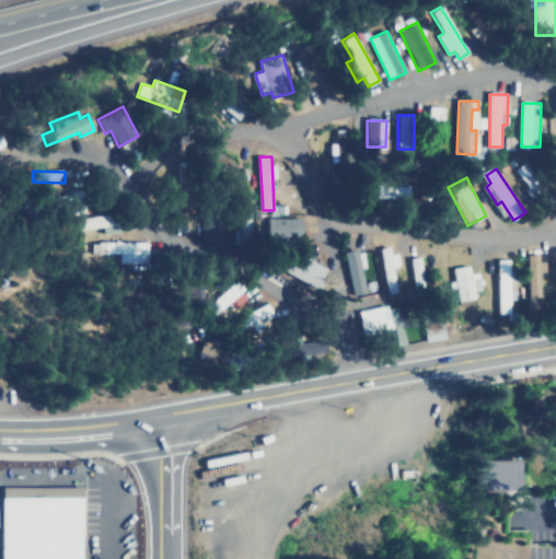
[(78,220),(80,232),(108,226),(106,216),(78,220)]
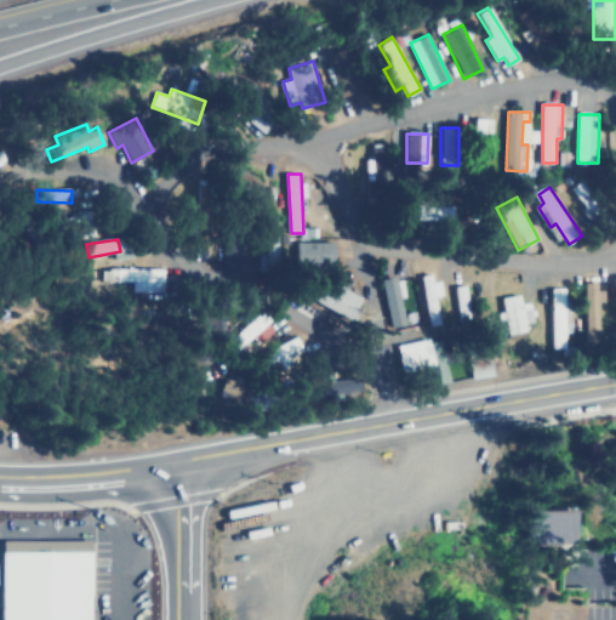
[(246,272),(247,243),(227,242),(226,271),(246,272)]
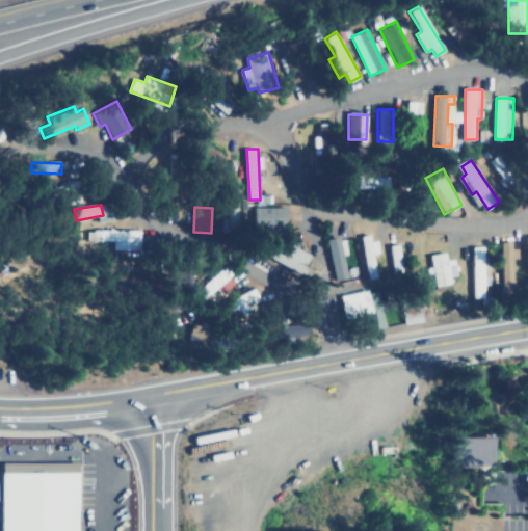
[(288,208),(257,207),(257,232),(287,233),(288,208)]
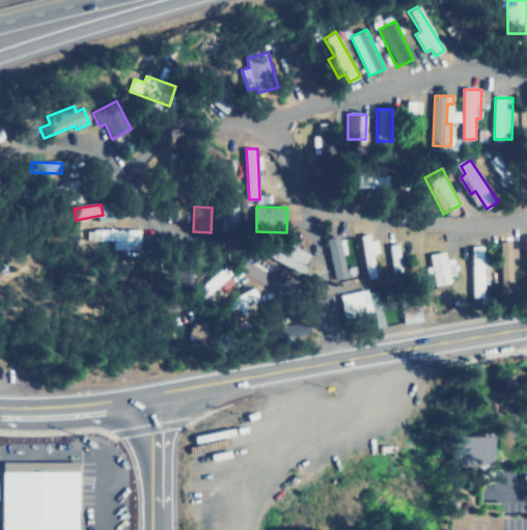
[(139,229),(89,230),(89,242),(115,242),(115,250),(140,250),(139,229)]
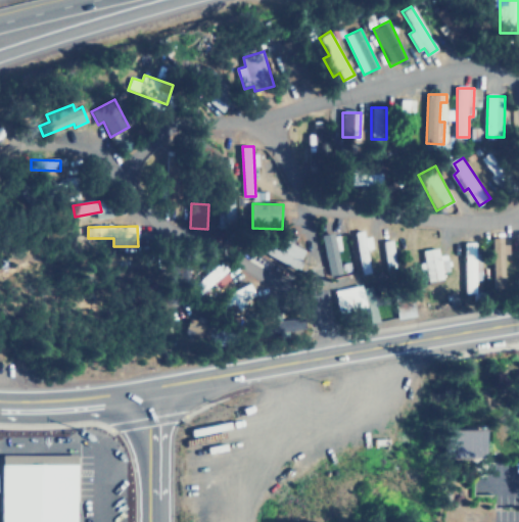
[(357,233),(365,274),(375,272),(370,249),(373,249),(369,230),(357,233)]
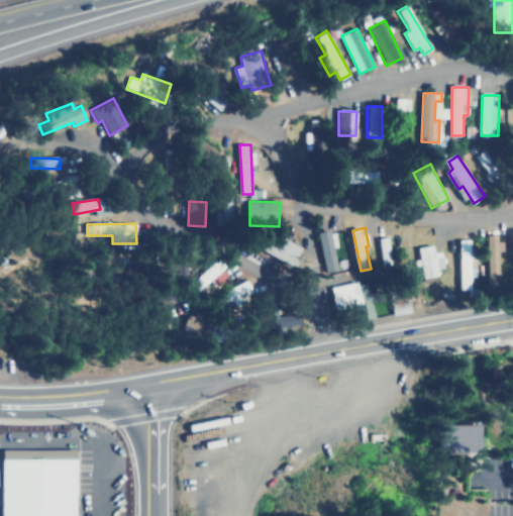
[(263,249),(298,269),(302,262),(297,259),(303,247),(291,240),(294,234),(284,228),(279,238),(272,234),(263,249)]
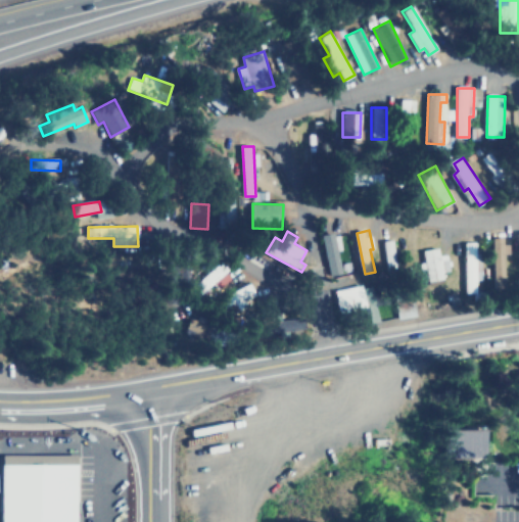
[(343,274),(334,233),(321,236),(331,277),(343,274)]
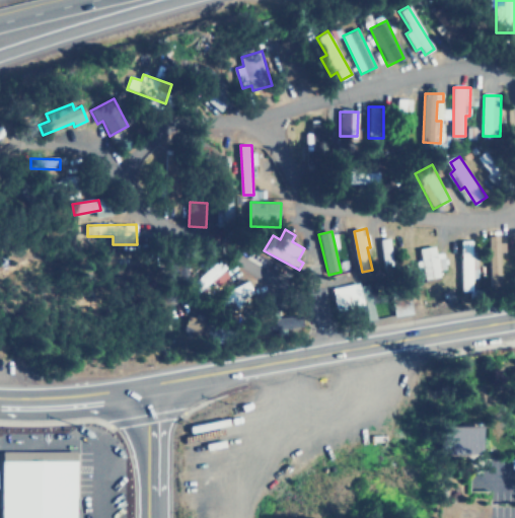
[(501,236),(490,236),(492,282),(503,281),(501,236)]
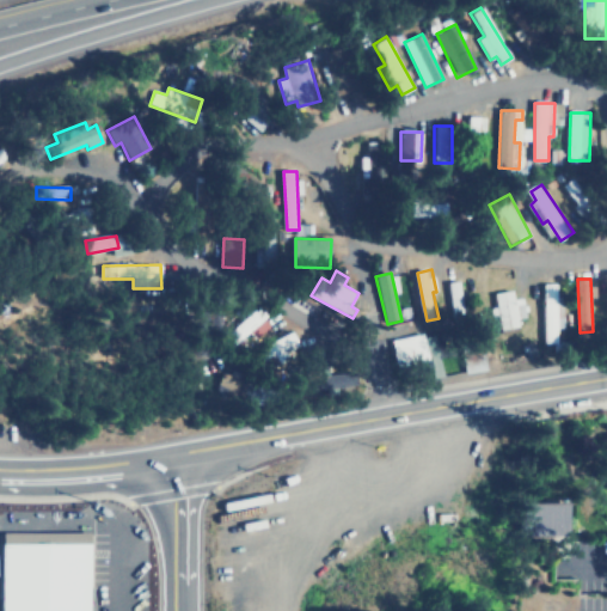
[(465,312),(464,281),(452,282),(453,313),(465,312)]
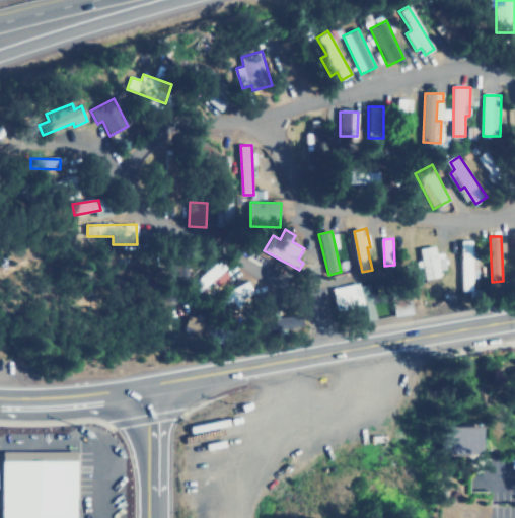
[(464,291),(475,291),(473,240),(462,240),(464,291)]
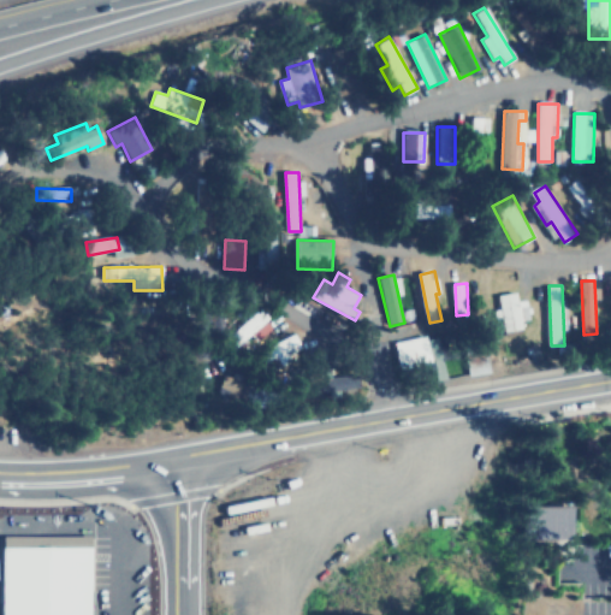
[(527,329),(526,320),(532,319),(528,301),(521,302),(520,293),(500,295),(503,309),(502,309),(505,332),(527,329)]
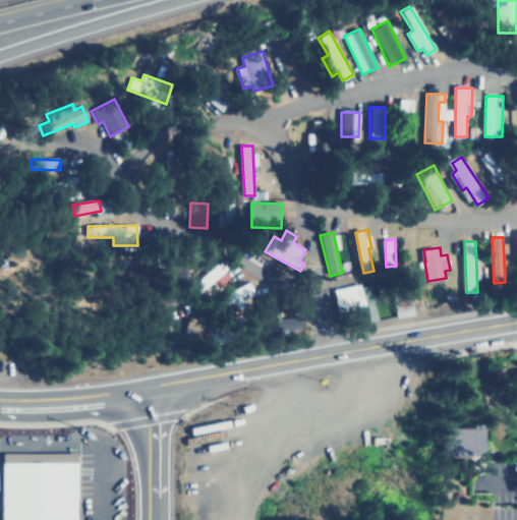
[(203,293),(215,283),(219,288),(232,276),(220,262),(195,284),(203,293)]
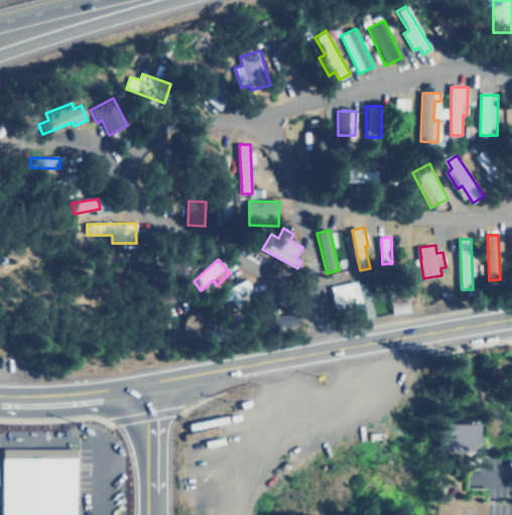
[(224,306),(254,292),(249,280),(218,293),(224,306)]
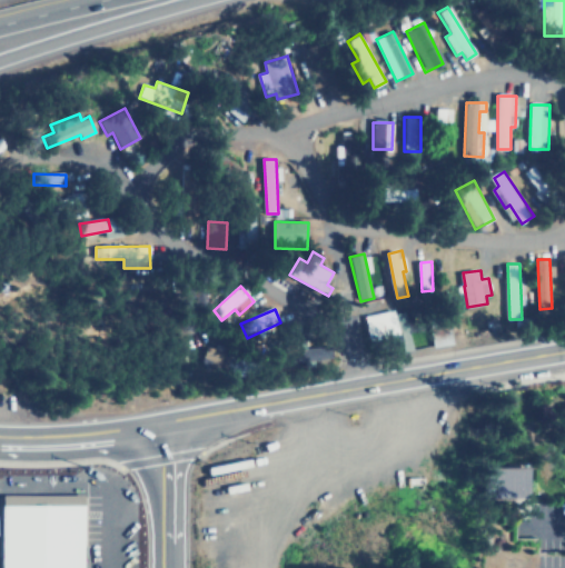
[(365,316),(370,344),(383,341),(385,351),(412,347),(409,335),(399,337),(395,310),(365,316)]
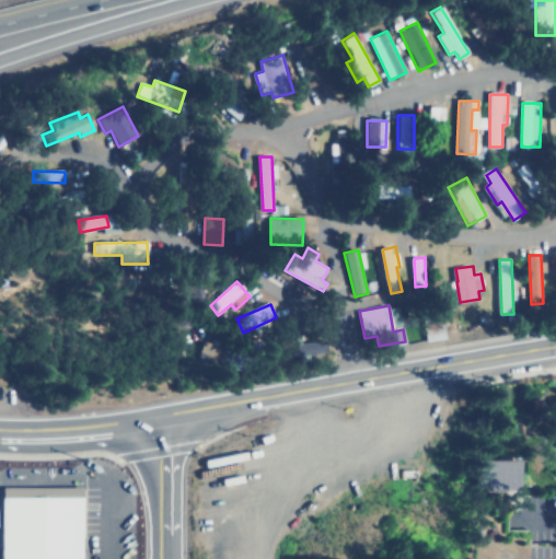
[(425,322),(426,340),(444,340),(444,322),(425,322)]
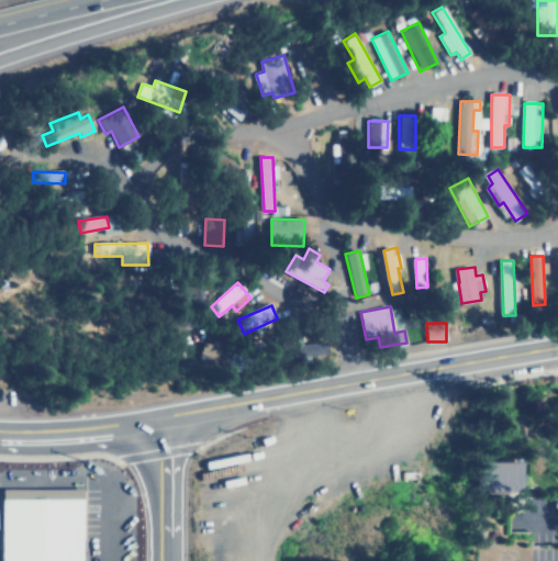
[(280,340),(280,358),(326,357),(326,341),(302,341),(302,340),(280,340)]
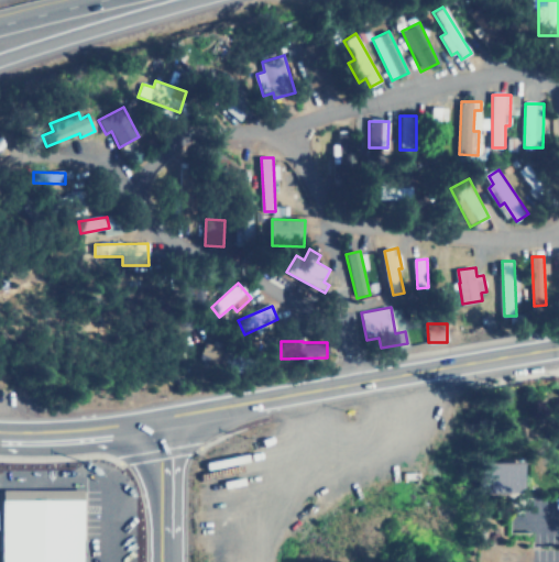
[(481,493),(523,494),(523,463),(482,463),(481,493)]
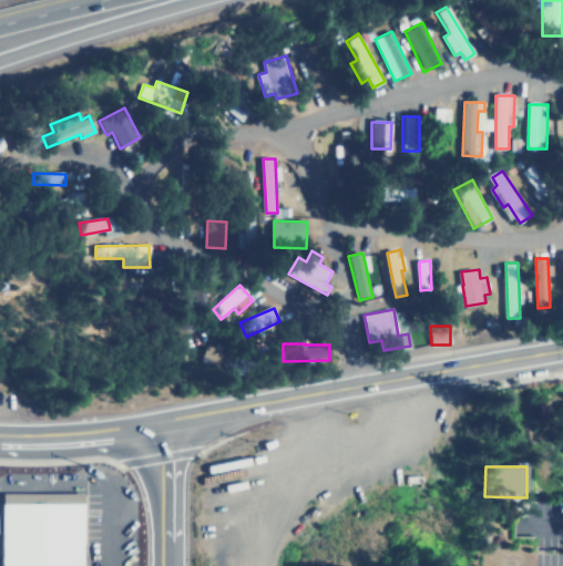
[(0,565),(0,503),(81,503),(81,565),(0,565)]
